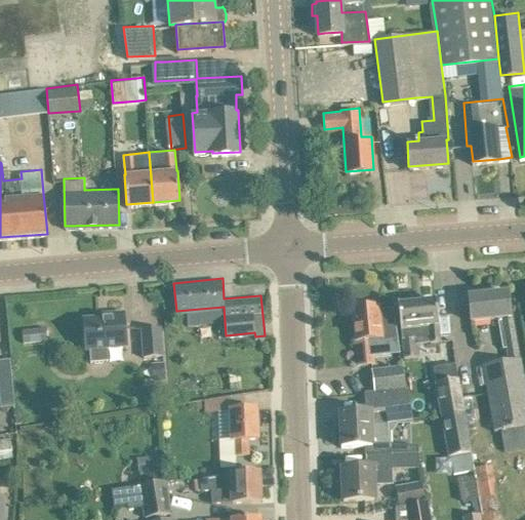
[(524,384),(520,357),(519,357),(511,314),(510,314),(508,289),(469,294),(471,318),(497,316),(503,346),(508,345),(511,359),(483,364),(494,429),(524,422),(524,384)]
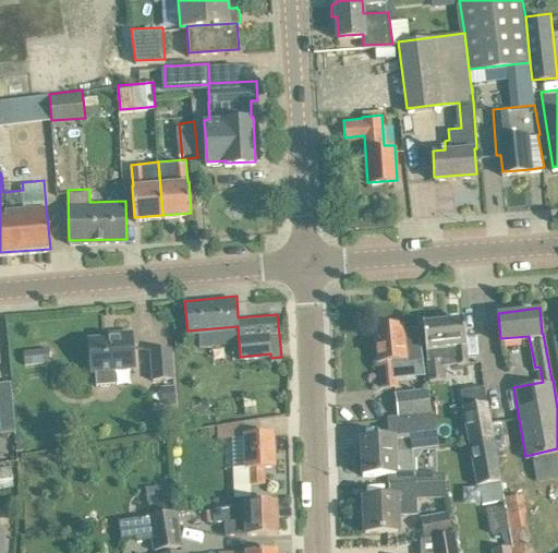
[(458,361),(468,360),(465,343),(466,343),(463,316),(423,321),(428,377),(444,376),(441,357),(457,356),(458,361)]
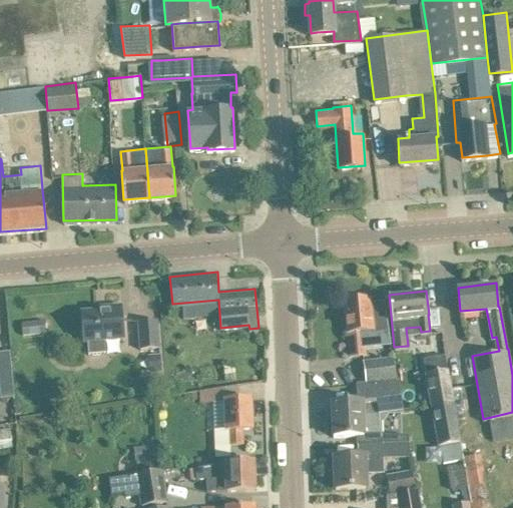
[(372,330),(389,328),(385,299),(370,301),(370,296),(359,297),(357,293),(348,294),(348,299),(345,299),(346,313),(344,313),(344,316),(346,316),(350,354),(365,352),(363,330),(371,329),(372,330)]
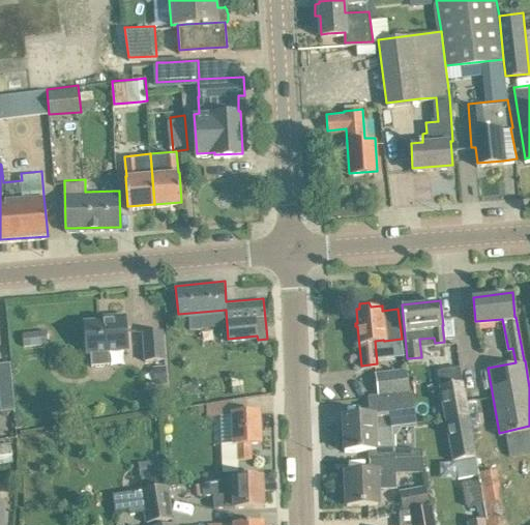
[(124,313),(109,314),(109,317),(84,319),(86,351),(90,350),(91,363),(109,361),(108,349),(127,347),(124,313)]
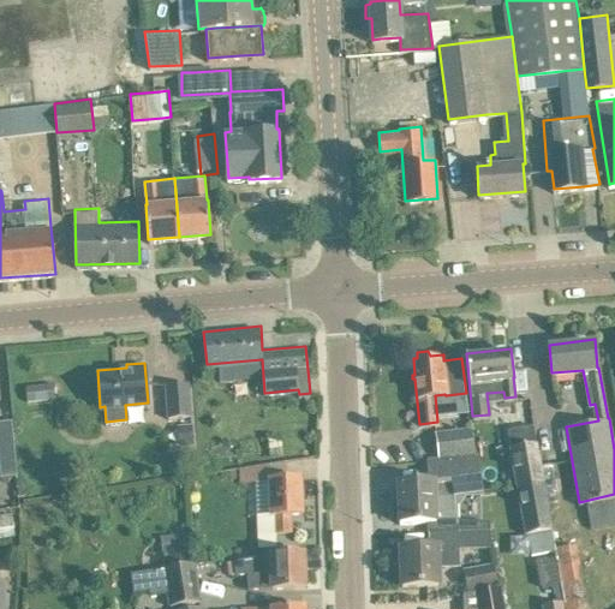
[(25,382),(27,399),(57,395),(54,378),(25,382)]
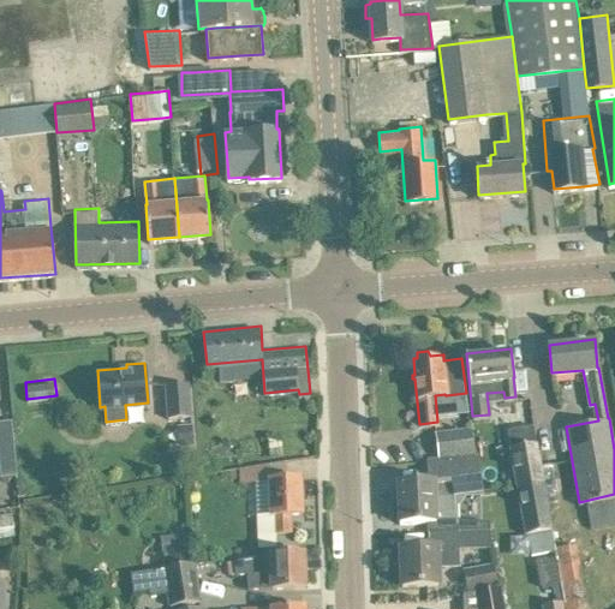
[(165,382),(168,416),(192,415),(190,380),(165,382)]
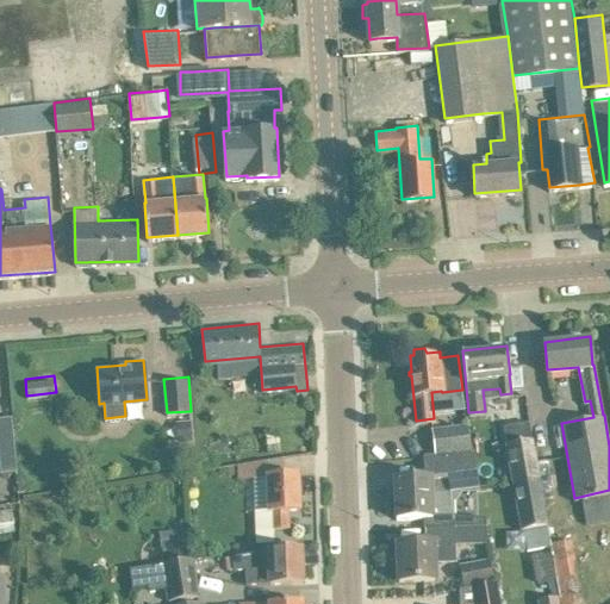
[(471,449),(467,422),(431,427),(435,453),(471,449)]
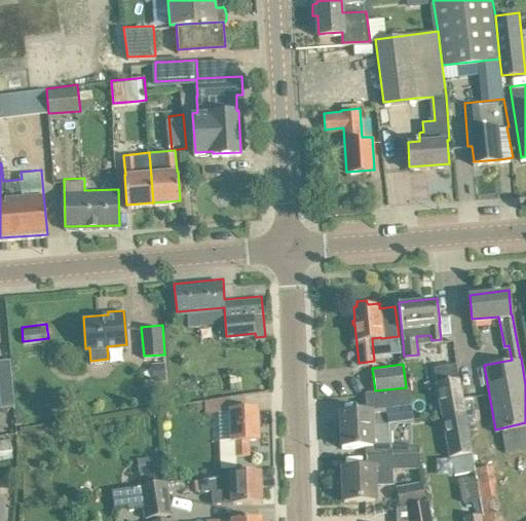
[(11,372),(0,372),(0,403),(0,406),(14,404),(11,372)]
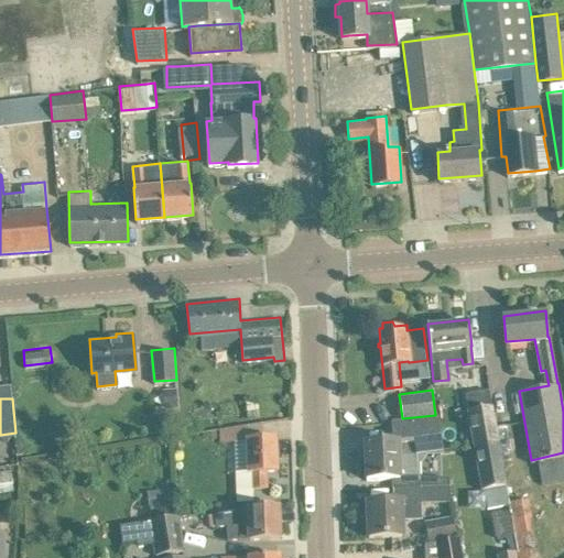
[(475,445),(498,440),(490,403),(467,408),(475,445)]
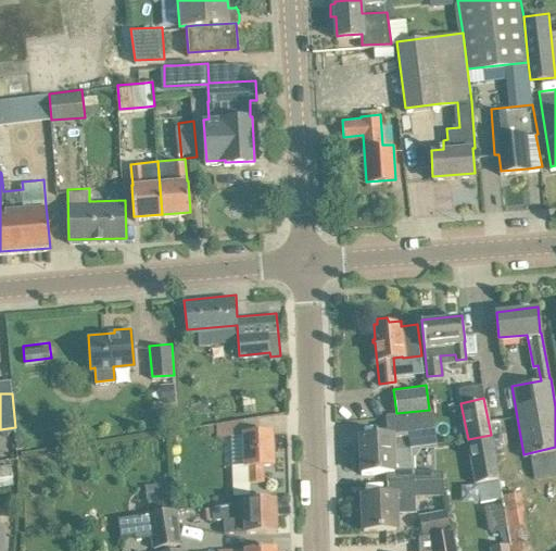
[(387,433),(361,434),(362,471),(387,470),(388,479),(442,477),(441,470),(414,467),(413,446),(437,445),(436,431),(432,409),(429,410),(396,413),(387,415),(387,433)]
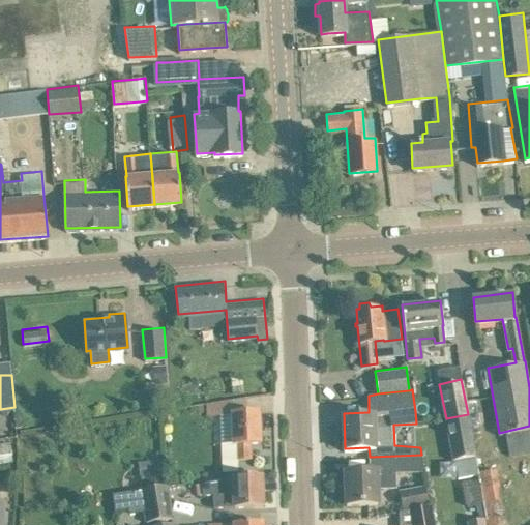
[(233,442),(227,442),(228,458),(224,459),(224,469),(238,468),(238,456),(251,456),(249,440),(260,440),(259,409),(232,410),(233,442)]
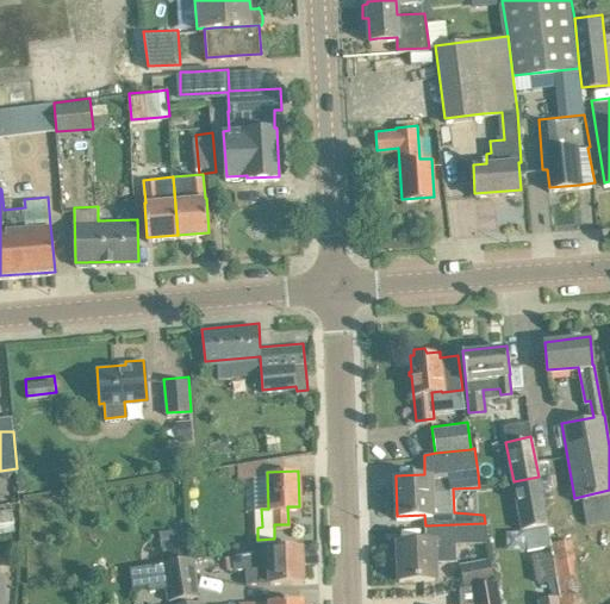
[(514,481),(523,528),(548,522),(539,477),(514,481)]
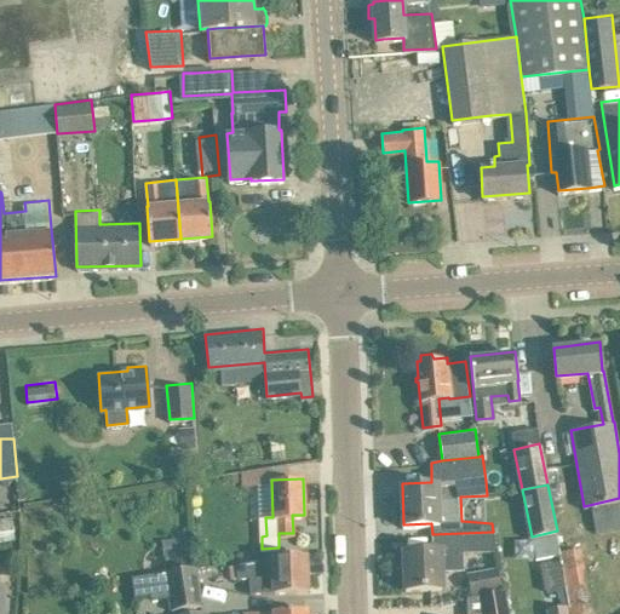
[(619,508),(583,515),(589,545),(577,547),(583,583),(587,583),(592,591),(619,573),(619,508)]
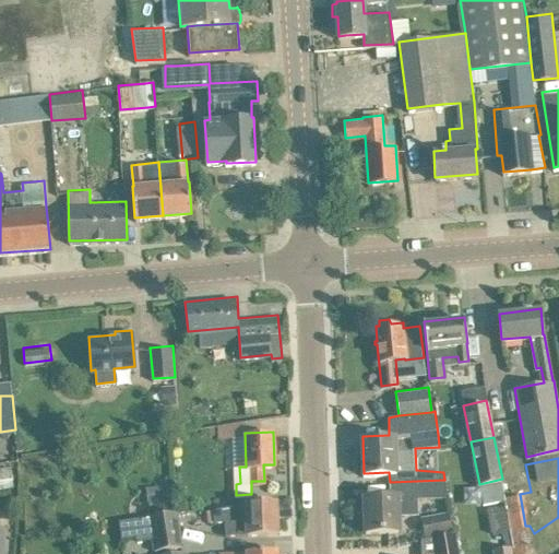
[(0,487),(13,486),(10,463),(0,464),(0,487)]
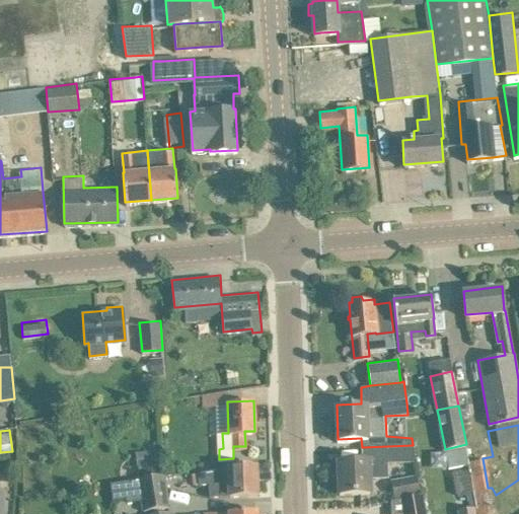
[(358,459),(339,460),(340,492),(373,491),(372,475),(388,474),(387,461),(417,460),(413,445),(362,447),(362,459),(358,459)]
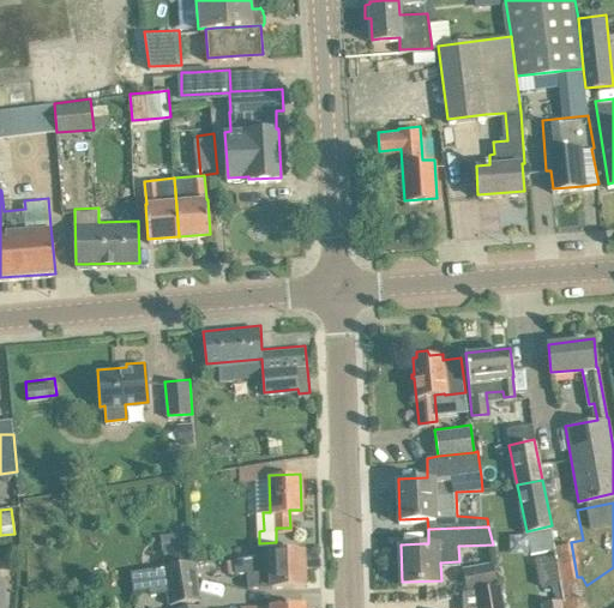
[(236,571),(247,571),(248,585),(305,584),(304,549),(268,551),(234,558),(235,559),(209,563),(211,581),(238,577),(236,571)]
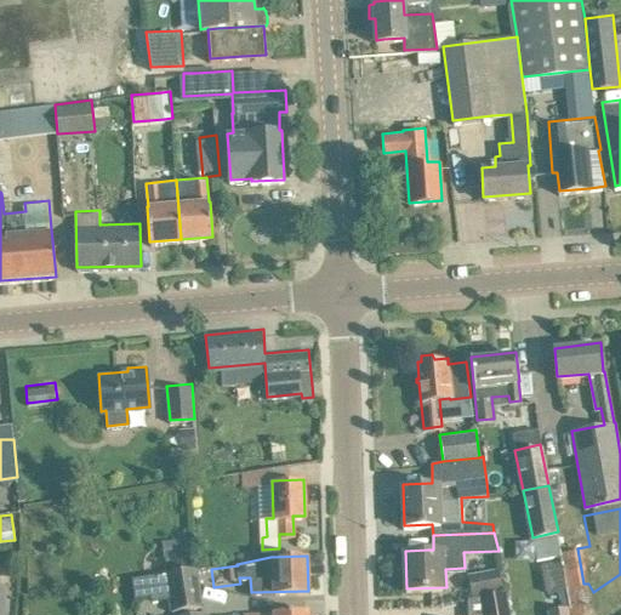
[(171,610),(204,603),(197,565),(164,571),(171,610)]
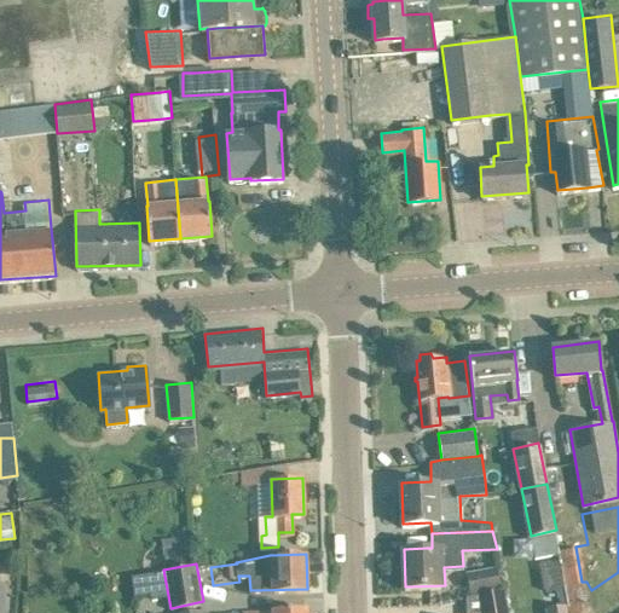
[(467,570),(470,593),(501,588),(497,565),(467,570)]
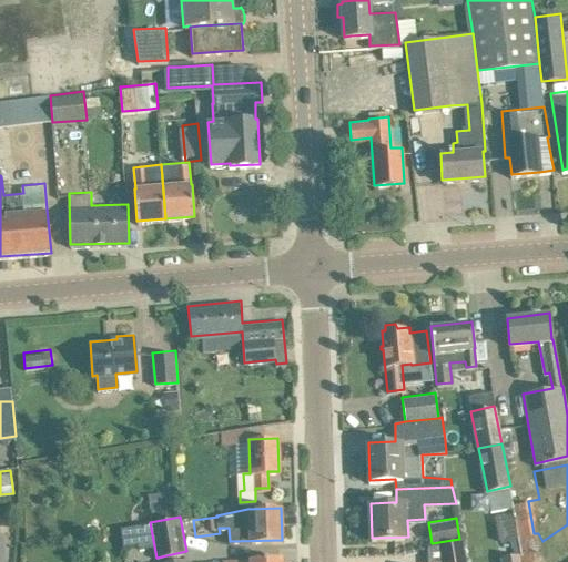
[(466,561),(463,539),(428,545),(428,561),(466,561)]
